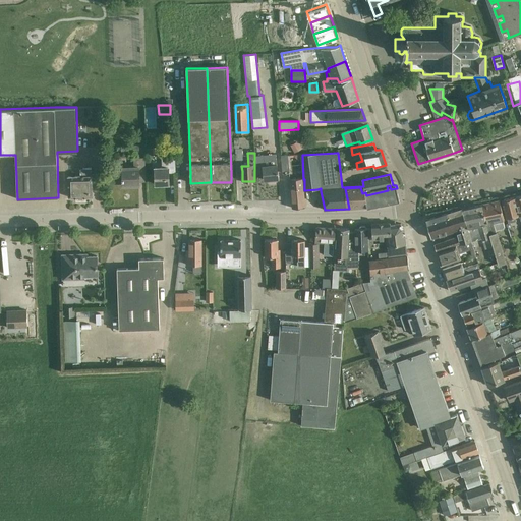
[(276,154),(255,156),(257,173),(264,172),(265,180),(272,179),(273,181),(278,180),(278,179),(279,178),(276,154)]
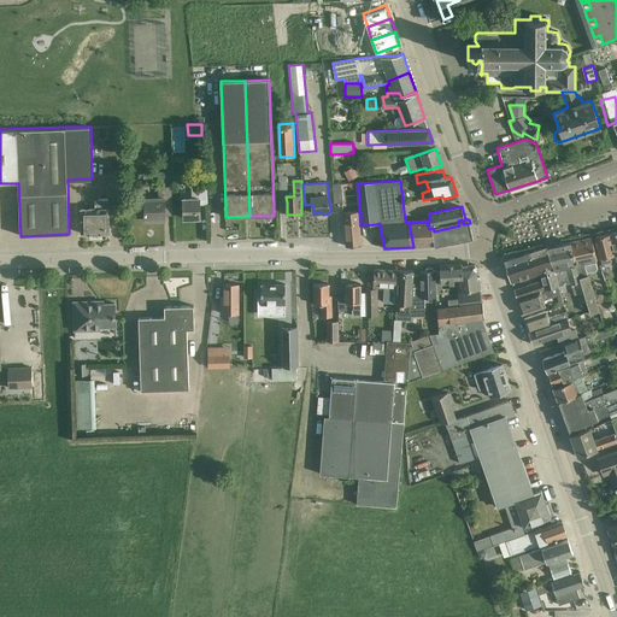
[(183,201),(183,206),(184,218),(201,218),(200,206),(207,206),(207,186),(191,187),(192,200),(183,201)]
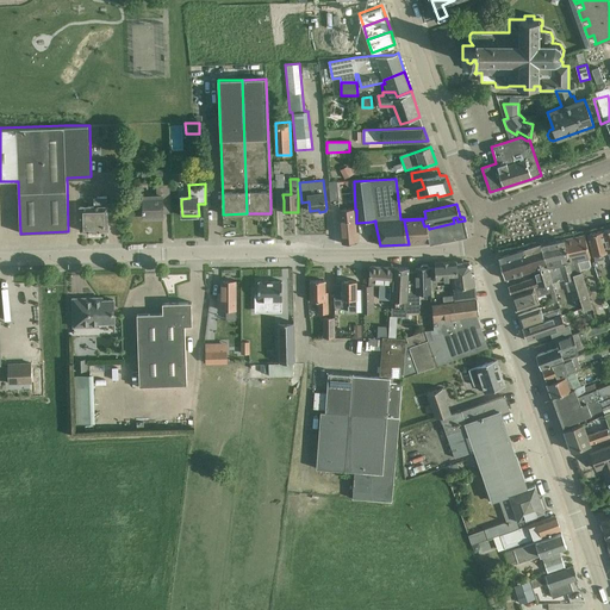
[(580,184),(556,191),(559,197),(583,190),(580,184)]
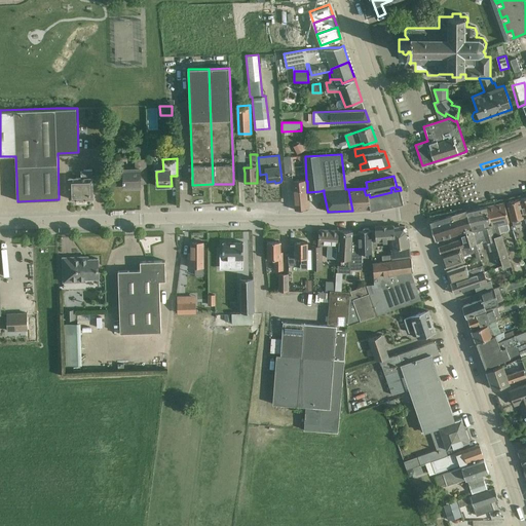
[(124,167),(125,177),(125,187),(141,187),(141,184),(147,184),(147,159),(136,159),(136,166),(124,167)]
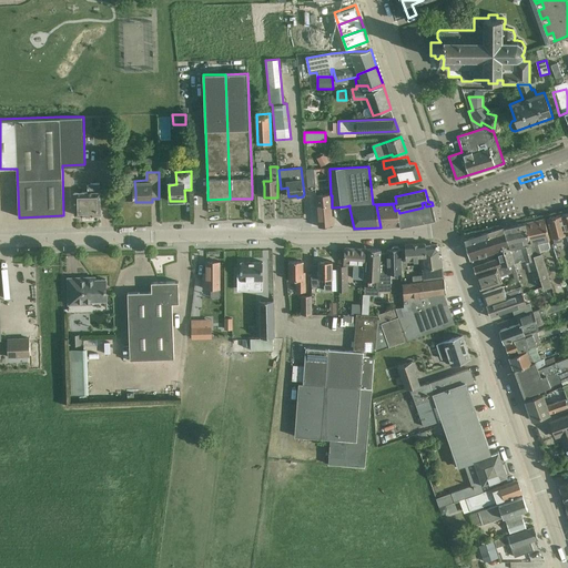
[(74,192),(75,204),(75,215),(101,214),(100,183),(92,184),(93,191),(74,192)]
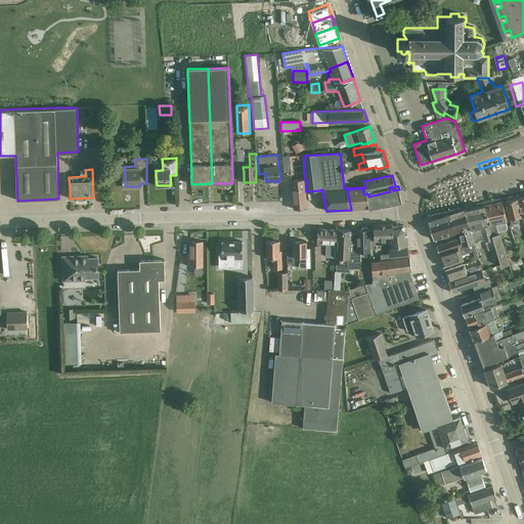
[(293,180),(295,209),(307,209),(306,194),(306,191),(306,180),(305,180),(293,180)]
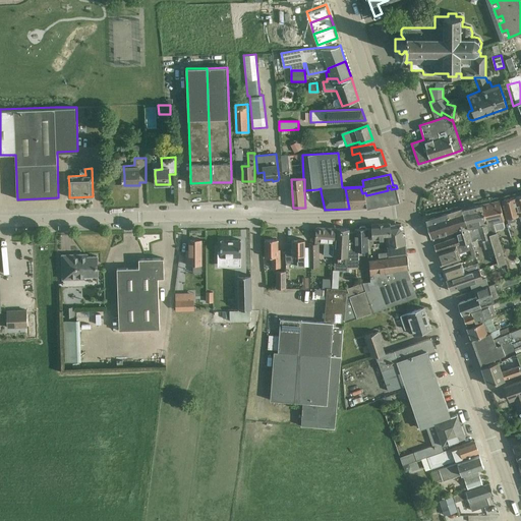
[(345,188),(349,209),(366,208),(400,200),(397,188),(391,189),(390,185),(387,186),(388,190),(366,195),(365,192),(362,193),(360,187),(345,188)]
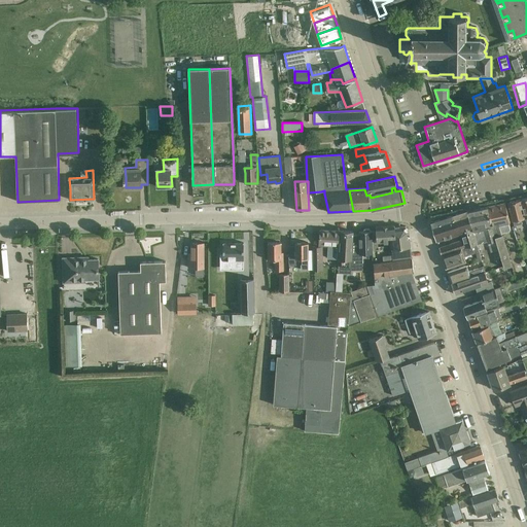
[(521,200),(507,203),(513,221),(514,225),(522,223),(521,219),(525,218),(521,200)]
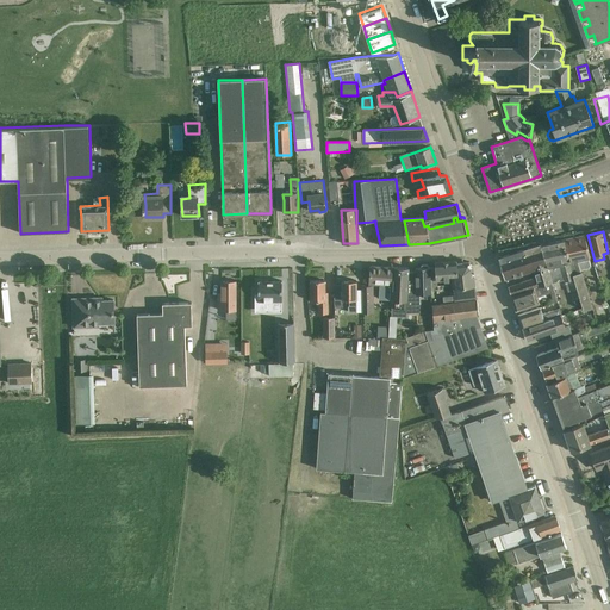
[(592,266),(590,256),(584,235),(564,240),(577,290),(580,299),(583,310),(592,307),(582,272),(580,273),(580,271),(591,268),(592,266)]
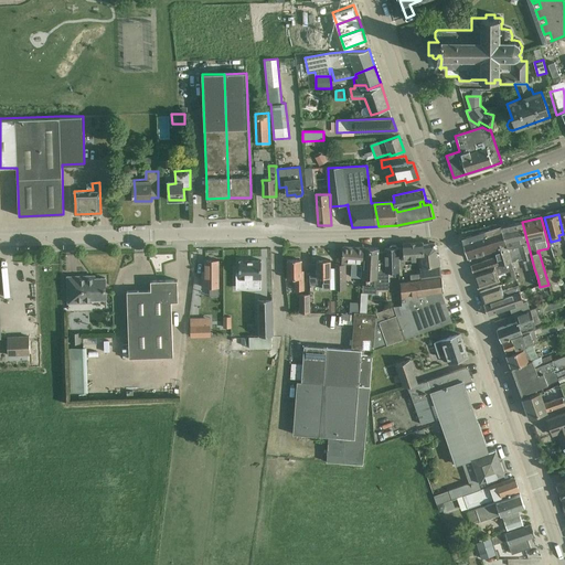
[(532,278),(537,277),(534,268),(522,222),(500,227),(511,262),(523,258),(526,270),(529,269),(532,278)]
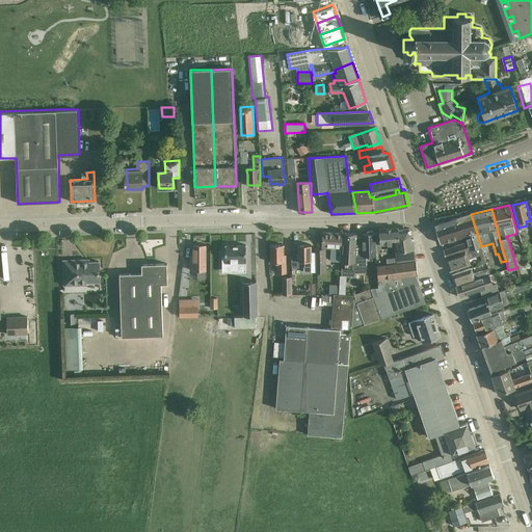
[(481,246),(471,214),(459,217),(462,228),(466,236),(467,242),(456,246),(459,254),(481,246)]
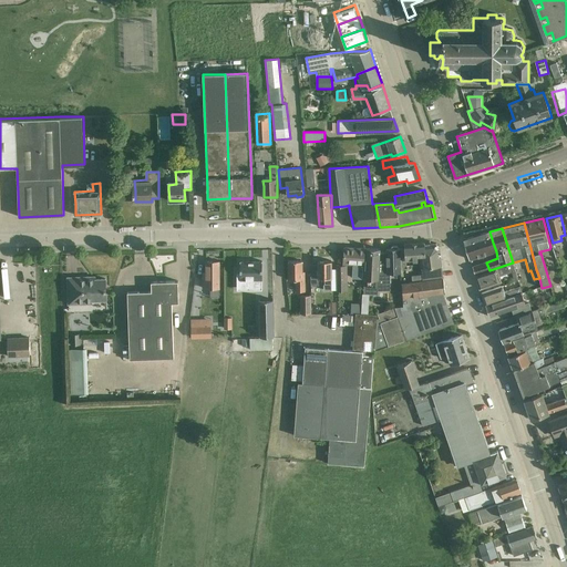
[(493,253),(496,251),(493,243),(490,232),(463,240),(468,259),(493,253)]
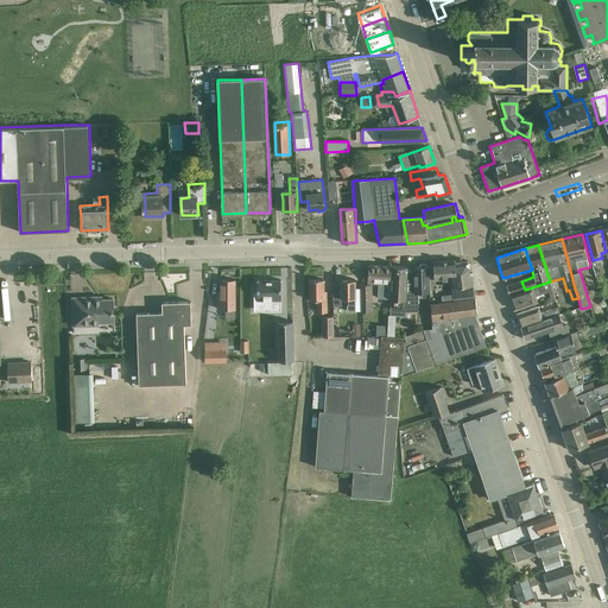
[(448,273),(451,273),(457,273),(455,263),(455,261),(434,263),(434,266),(430,266),(431,280),(432,280),(432,285),(437,285),(437,279),(449,279),(448,273)]
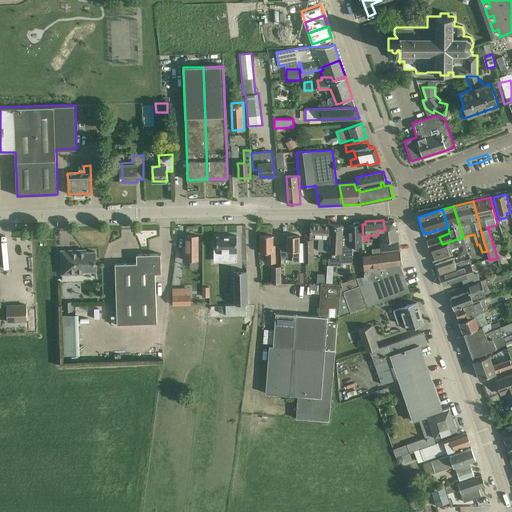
[(374,255),(400,252),(397,222),(394,220),(383,221),(385,230),(380,230),(382,248),(373,249),(374,255)]
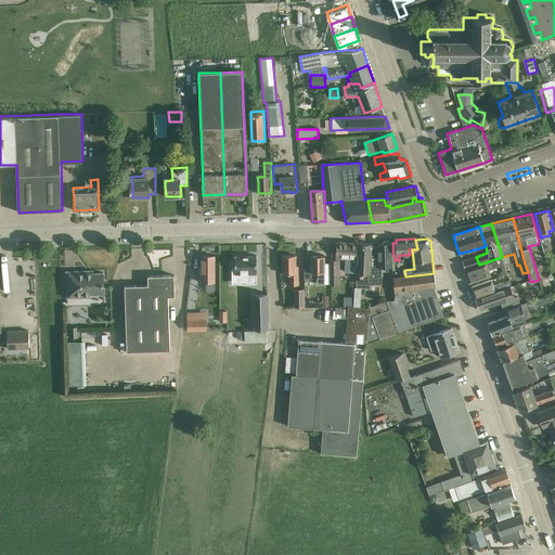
[(336,257),(346,257),(345,272),(356,272),(357,258),(356,258),(356,244),(336,243),(336,257)]
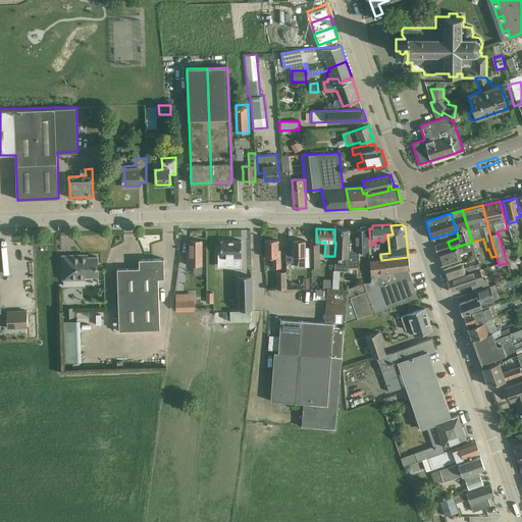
[(356,229),(356,240),(357,251),(354,251),(355,262),(352,262),(351,267),(360,267),(359,251),(370,251),(370,241),(369,228),(356,229)]
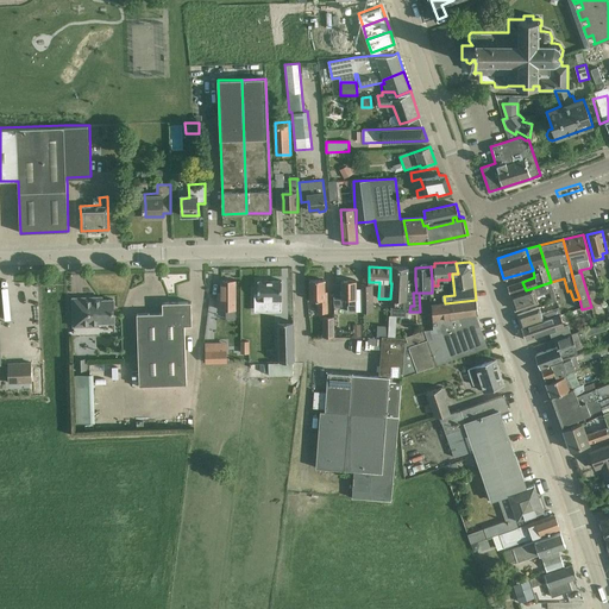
[(405,295),(407,268),(393,268),(389,315),(408,316),(409,302),(402,301),(402,295),(405,295)]
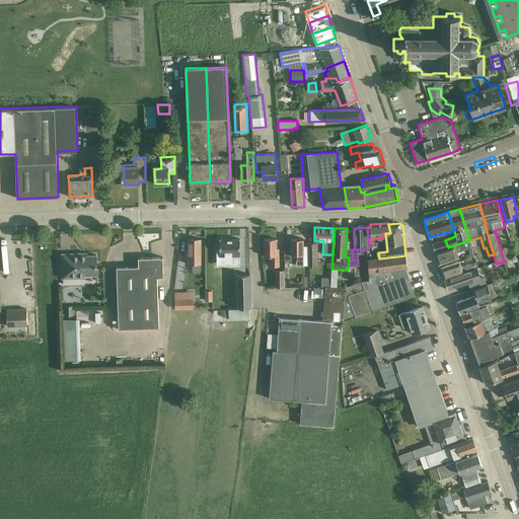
[(201,272),(201,239),(189,239),(189,254),(186,254),(186,264),(193,264),(193,272),(201,272)]
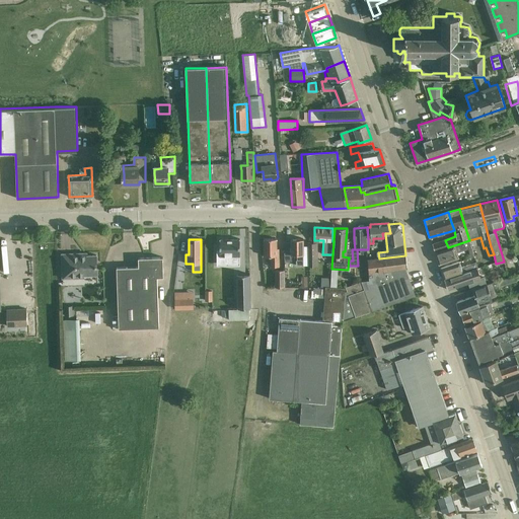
[(220,250),(217,250),(217,258),(227,258),(227,266),(240,266),(240,254),(240,239),(220,239),(220,249),(220,250)]
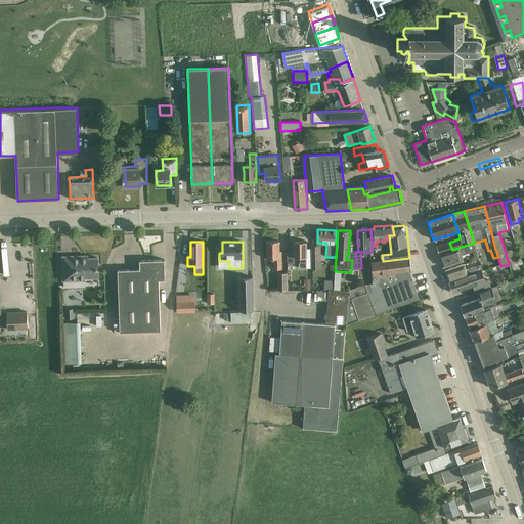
[(282,270),(282,260),(282,259),(281,259),(281,252),(279,252),(279,242),(266,242),(266,259),(274,259),(274,270),(282,270)]
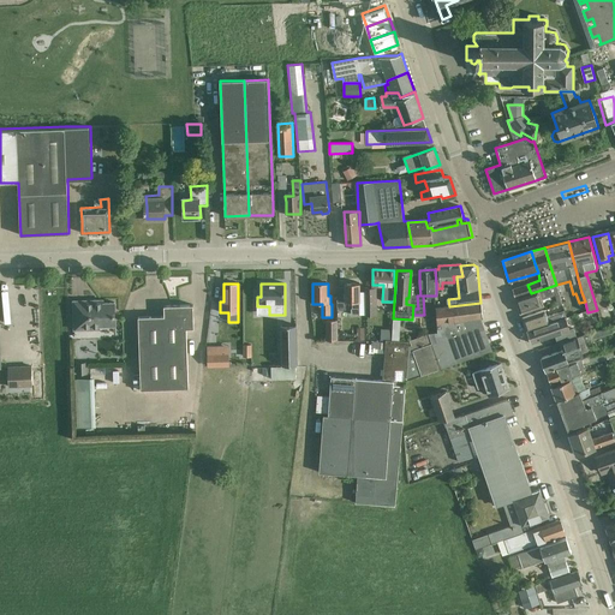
[(338,287),(338,299),(338,310),(346,310),(346,302),(352,302),(352,309),(351,309),(351,315),(359,315),(359,284),(345,284),(345,287),(338,287)]
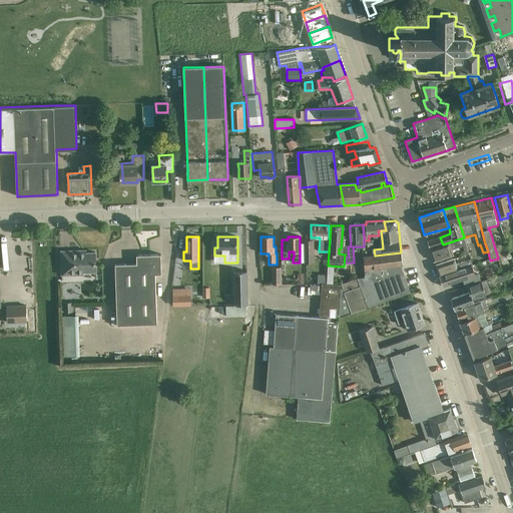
[(440,237),(427,241),(430,248),(443,244),(440,237)]
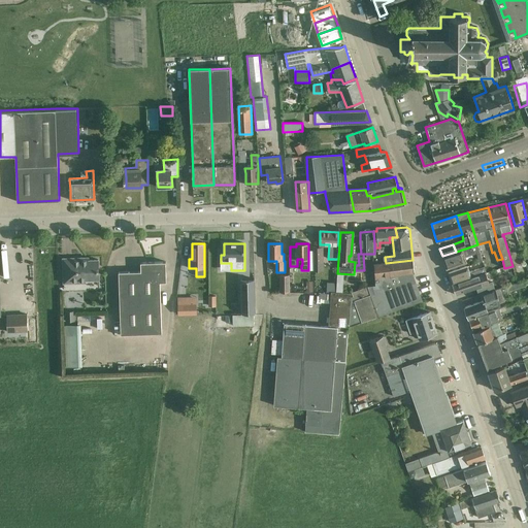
[(447,269),(456,266),(466,262),(464,257),(472,254),(472,255),(477,254),(480,262),(483,261),(481,252),(477,244),(456,252),(442,256),(447,269)]
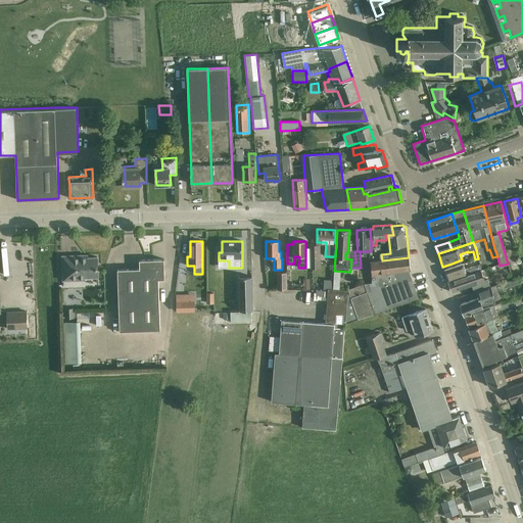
[(312,246),(313,263),(321,262),(321,246),(312,246)]
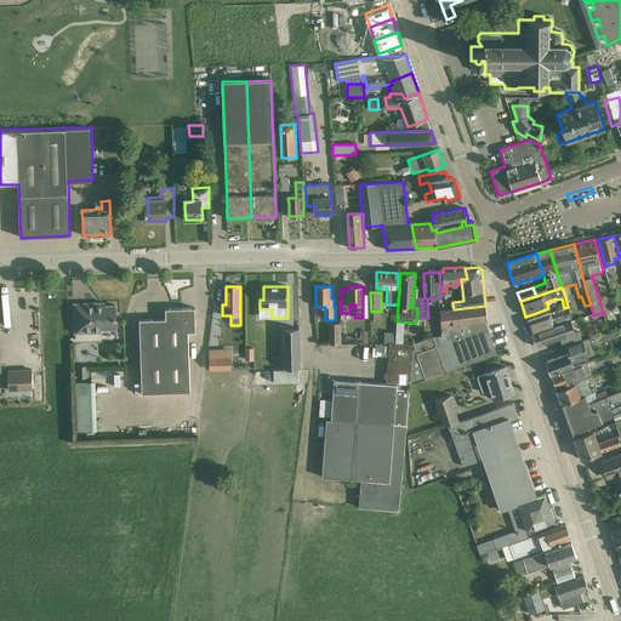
[(118,330),(117,318),(117,306),(98,306),(98,303),(74,305),(74,317),(75,334),(102,334),(102,330),(118,330)]
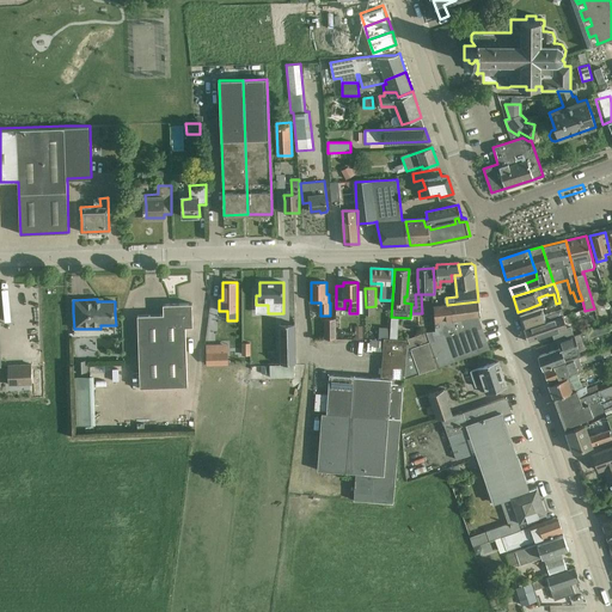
[(477,353),(488,349),(477,316),(481,316),(478,301),(447,305),(434,306),(435,330),(427,331),(408,338),(410,343),(408,344),(408,341),(384,338),(384,340),(387,340),(385,368),(381,368),(381,374),(384,374),(384,378),(383,378),(383,379),(330,374),(329,395),(316,393),(314,412),(323,414),(350,416),(350,415),(401,420),(404,378),(477,353)]
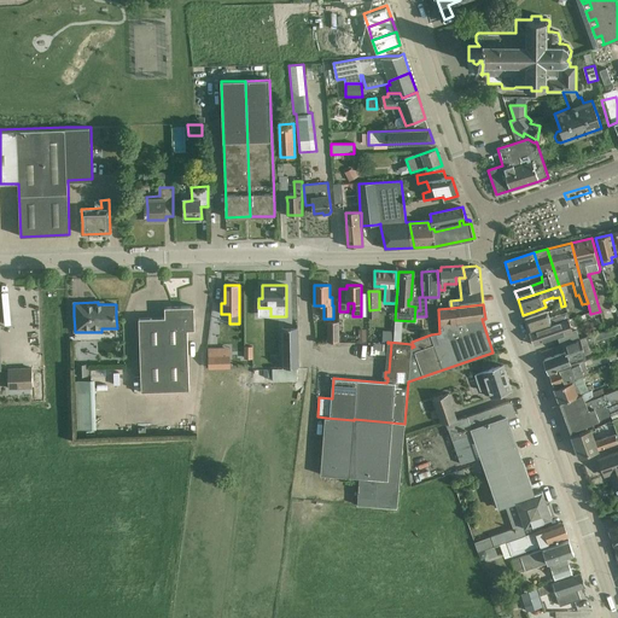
[(196,330),(194,319),(194,307),(165,307),(165,318),(139,318),(141,391),(190,390),(187,330),(196,330)]
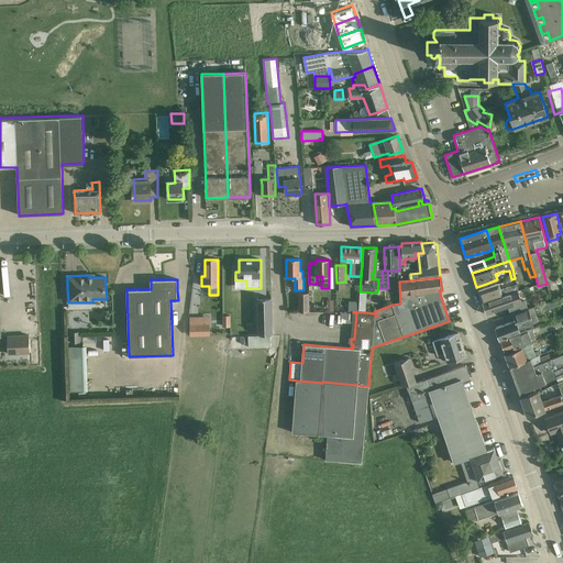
[(482,302),(517,291),(519,290),(517,285),(508,288),(508,287),(500,289),(499,284),(477,291),(482,302)]
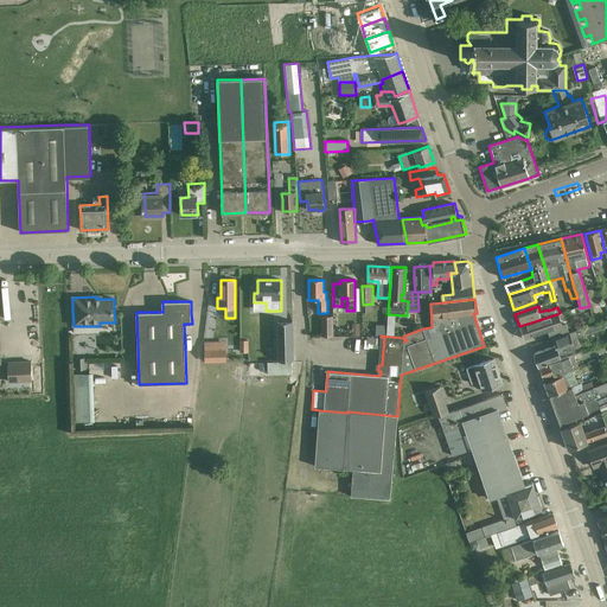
[(561,336),(569,333),(567,325),(562,326),(557,314),(519,326),(524,339),(548,331),(550,339),(554,338),(561,336)]
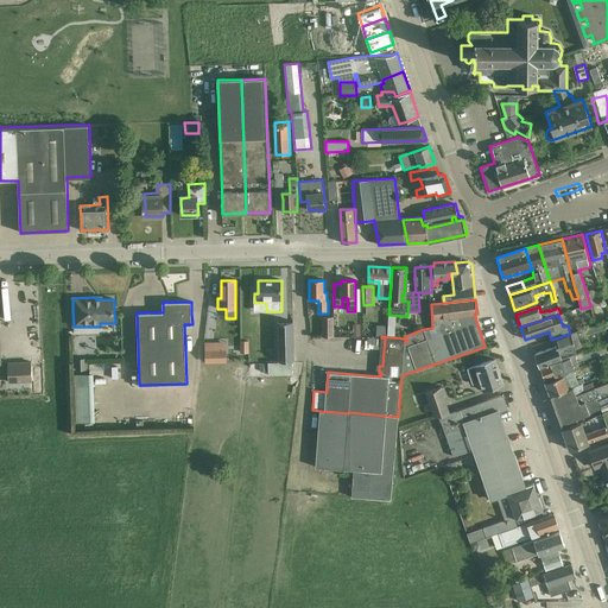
[(323,317),(323,325),(323,337),(334,337),(334,317),(323,317)]
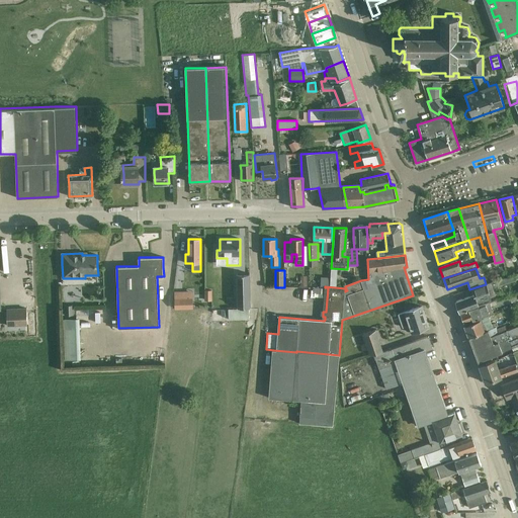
[(237,308),(240,308),(250,308),(250,274),(236,274),(237,308)]
